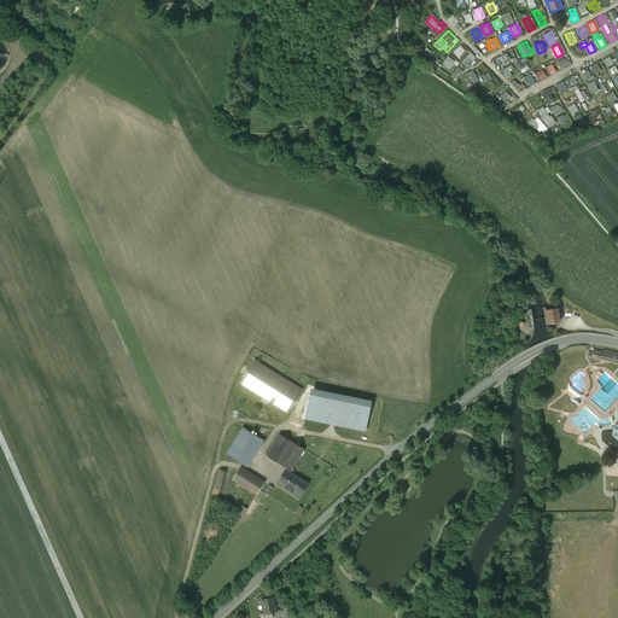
[(459,57),(467,51),(461,45),(454,51),(459,57)]
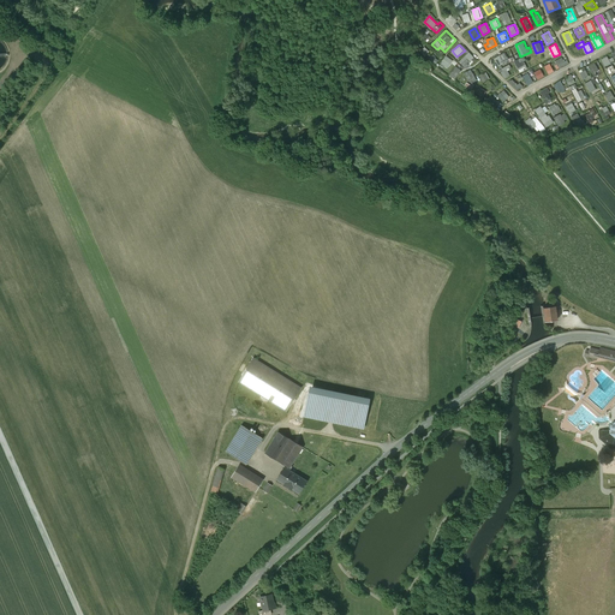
[(460,61),(466,67),(472,63),(473,64),(477,59),(470,52),(460,61)]
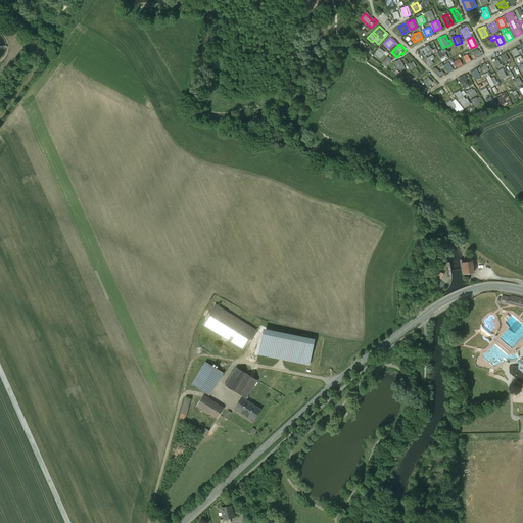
[(424,56),(433,52),(430,45),(421,49),(424,56)]
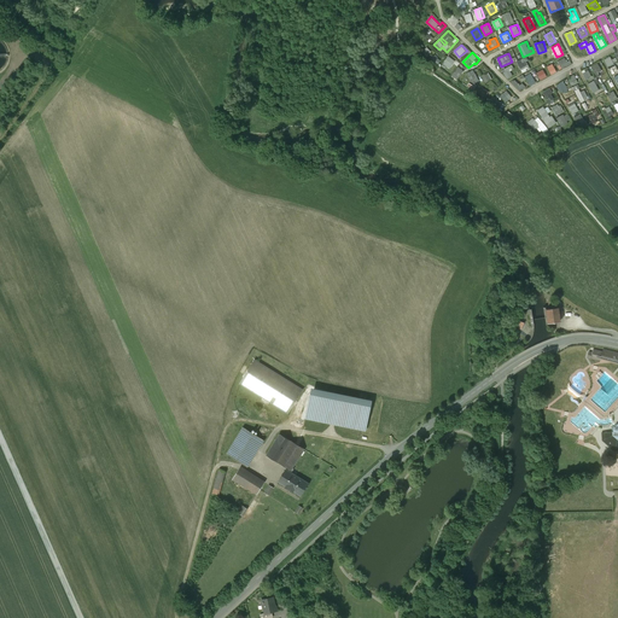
[(436,54),(432,59),(438,64),(442,60),(436,54)]
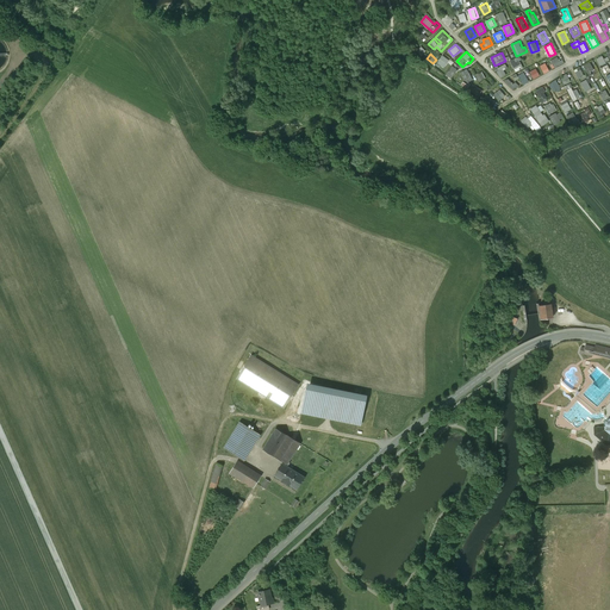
[(444,68),(450,61),(443,55),(437,62),(444,68)]
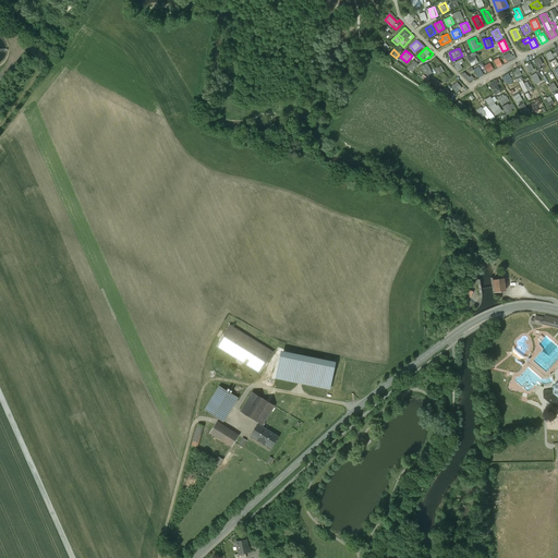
[(475,55),(477,53),(476,51),(468,55),(472,65),(478,62),(475,55)]
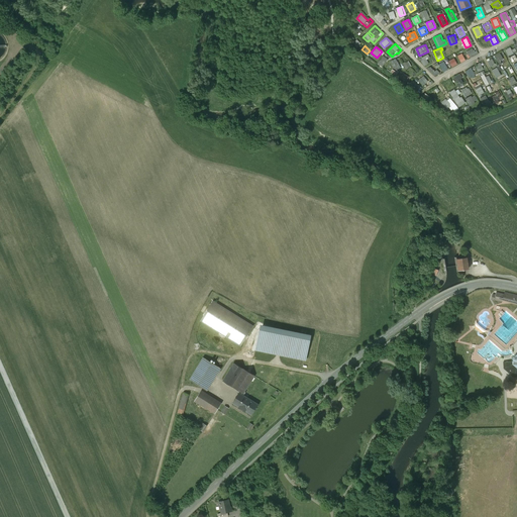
[(506,49),(509,56),(514,54),(511,47),(506,49)]
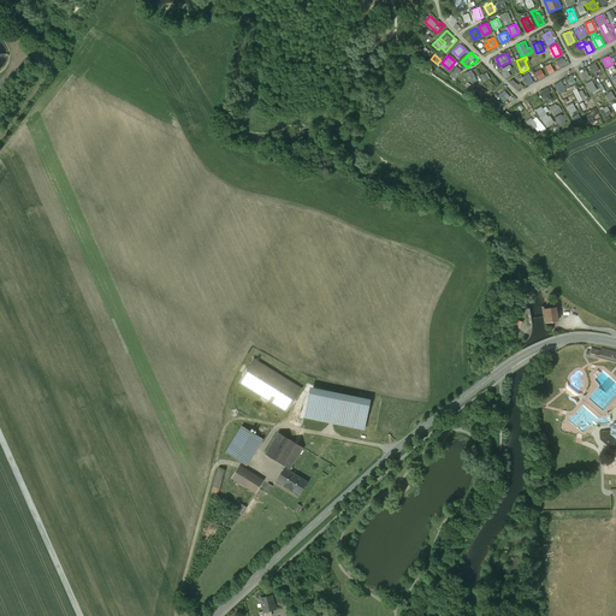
[(564,58),(557,60),(560,67),(570,64),(569,60),(566,61),(564,58)]
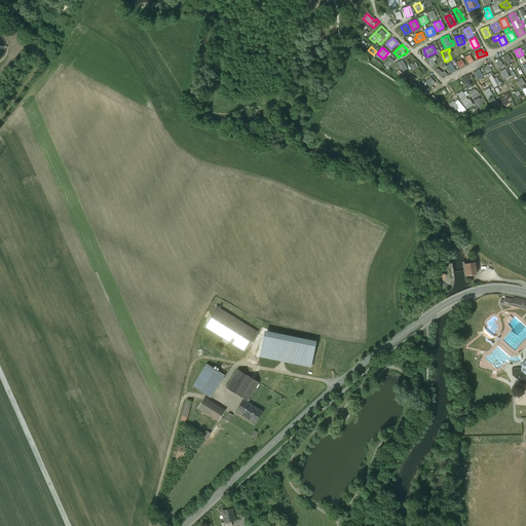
[(466,57),(470,64),(475,61),(471,53),(466,57)]
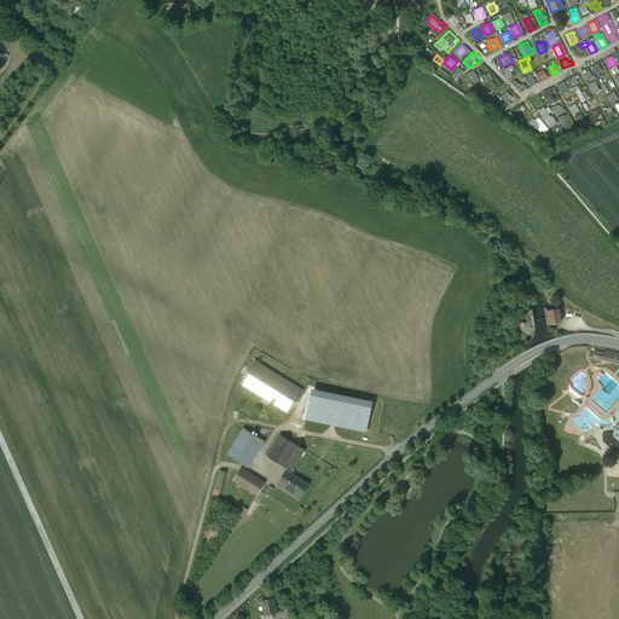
[(514,65),(504,69),(508,79),(514,76),(512,70),(516,69),(514,65)]
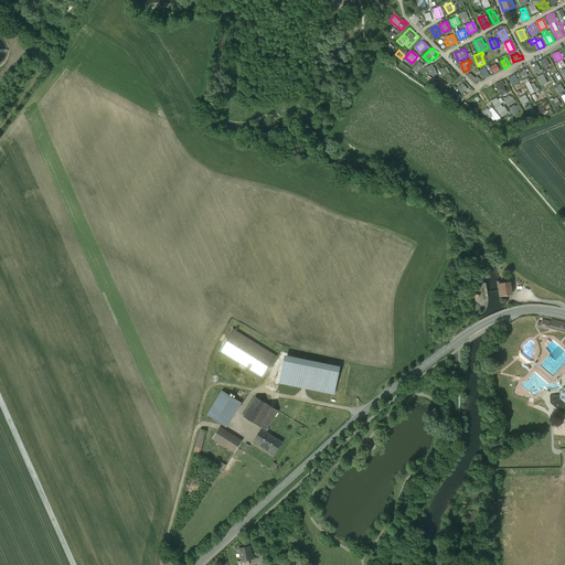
[(414,68),(418,73),(425,64),(419,61),(414,68)]
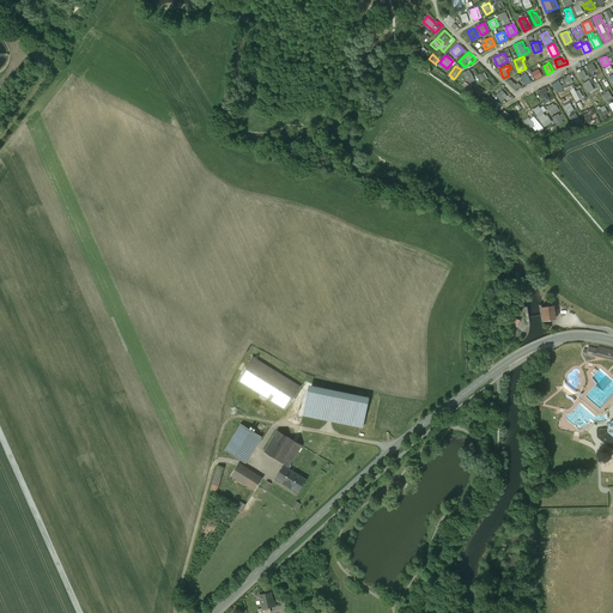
[(463,72),(467,80),(471,79),(472,82),(475,80),(471,68),(463,72)]
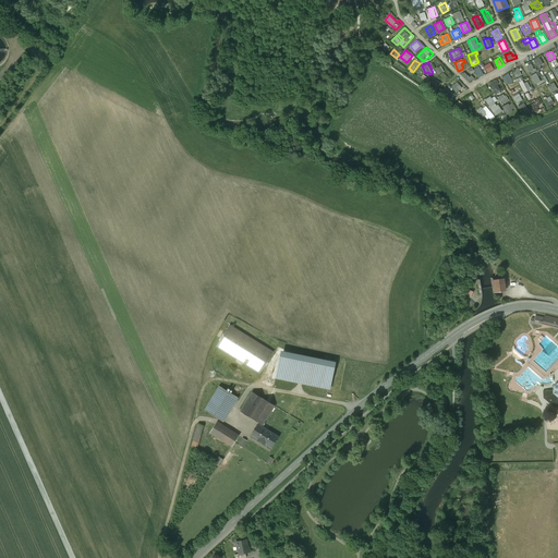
[(485,65),(488,72),(495,69),(490,62),(485,65)]
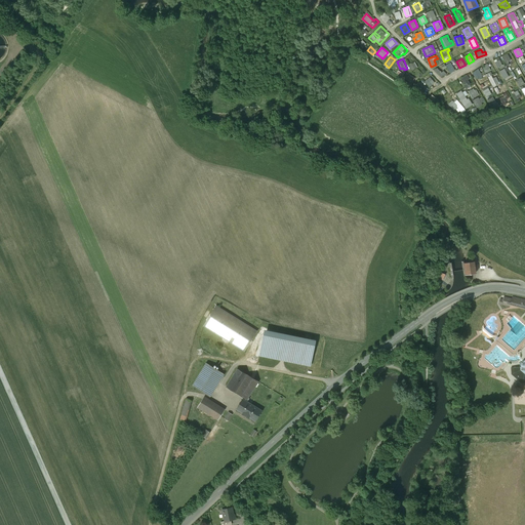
[(503,66),(500,58),(495,61),(498,68),(503,66)]
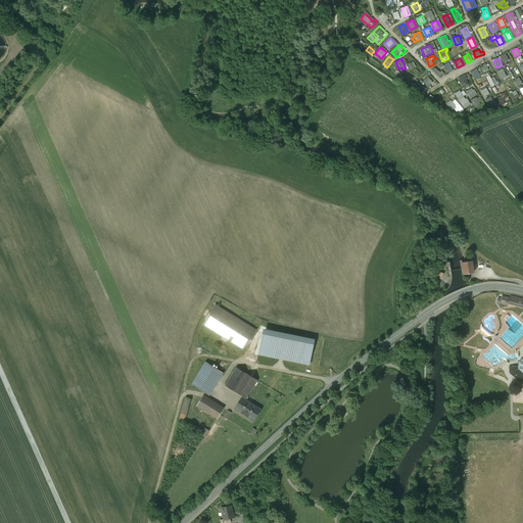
[(408,64),(412,70),(417,66),(414,61),(408,64)]
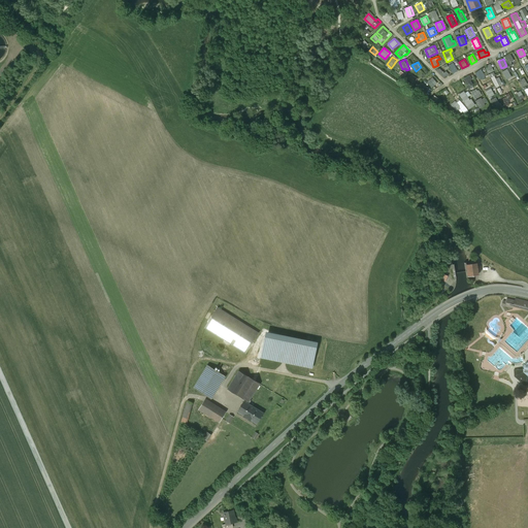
[(455,64),(450,66),(454,73),(459,70),(455,64)]
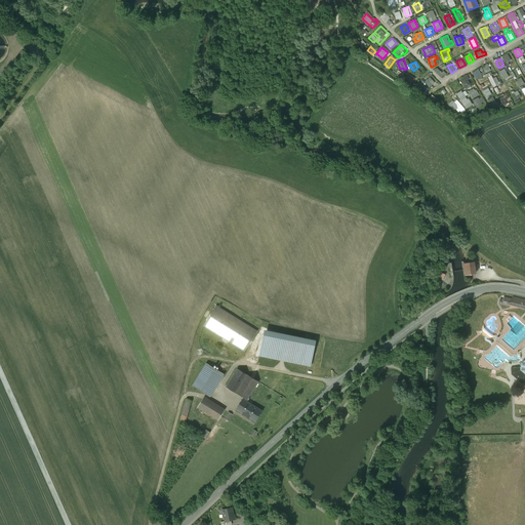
[(515,76),(519,73),(515,65),(510,68),(515,76)]
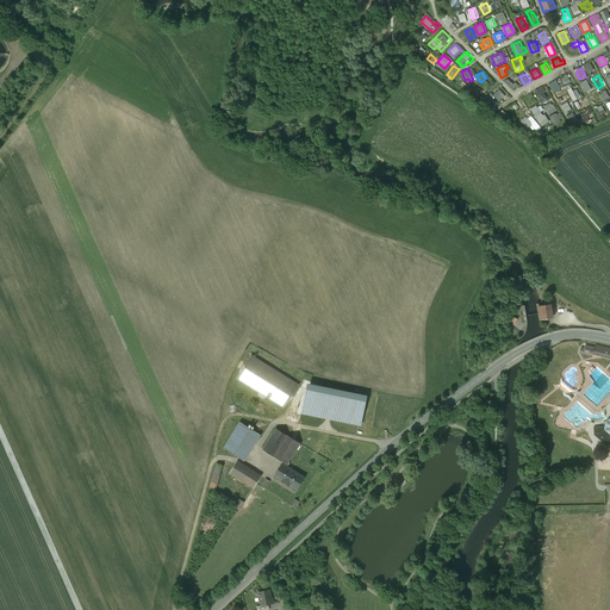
[(509,79),(505,81),(514,89),(520,85),(516,81),(514,83),(509,79)]
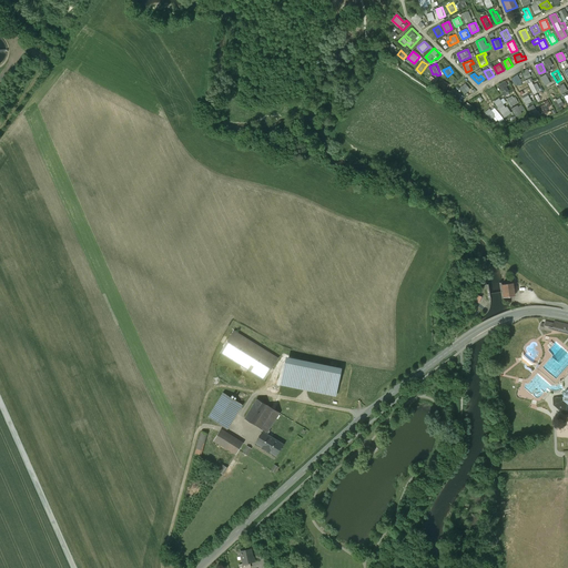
[(546,73),(541,77),(546,85),(551,82),(546,73)]
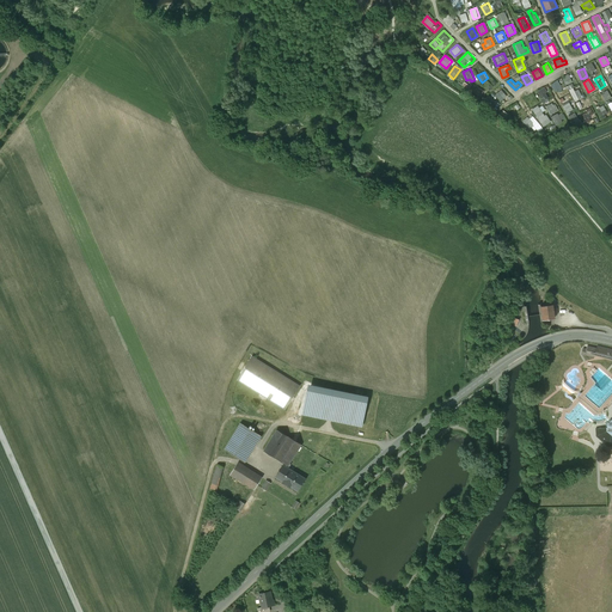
[(560,80),(552,83),(555,91),(562,89),(560,80)]
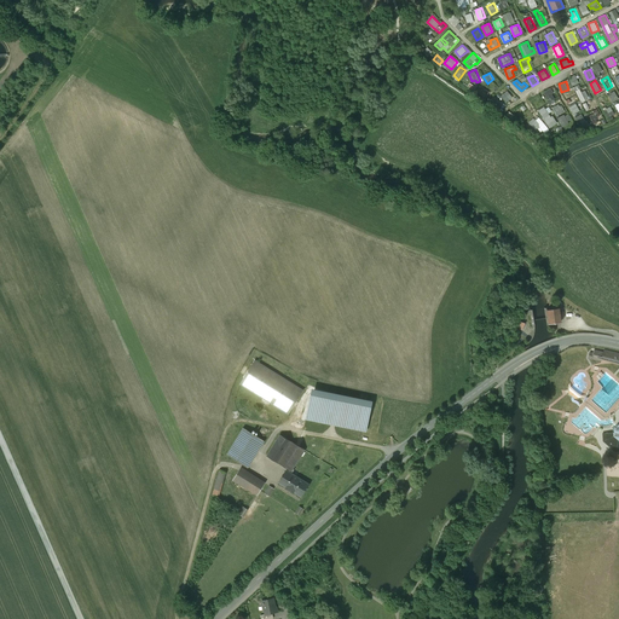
[(582,103),(586,100),(585,97),(588,96),(584,90),(583,91),(579,85),(574,87),(582,103)]
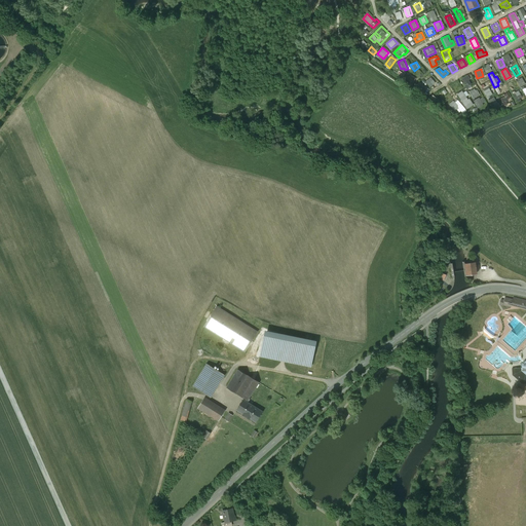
[(410,73),(407,78),(413,83),(417,77),(410,73)]
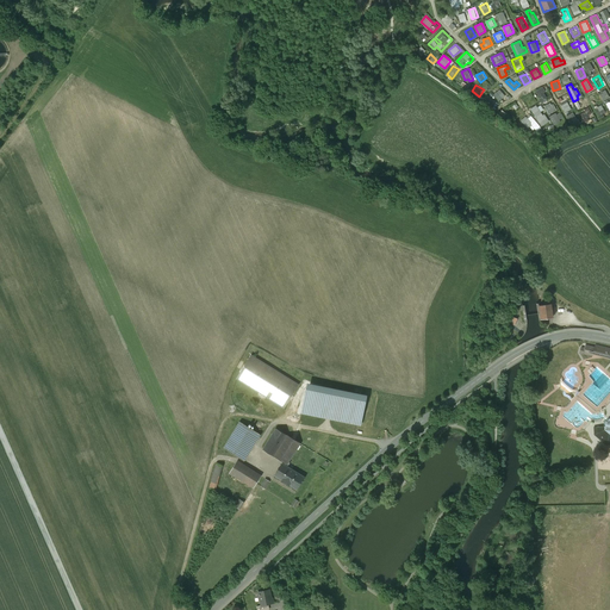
[(548,99),(543,87),(536,89),(542,101),(548,99)]
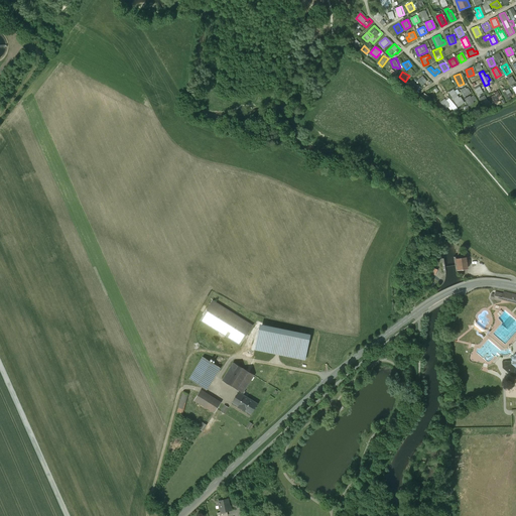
[(423,75),(418,80),(423,85),(428,81),(423,75)]
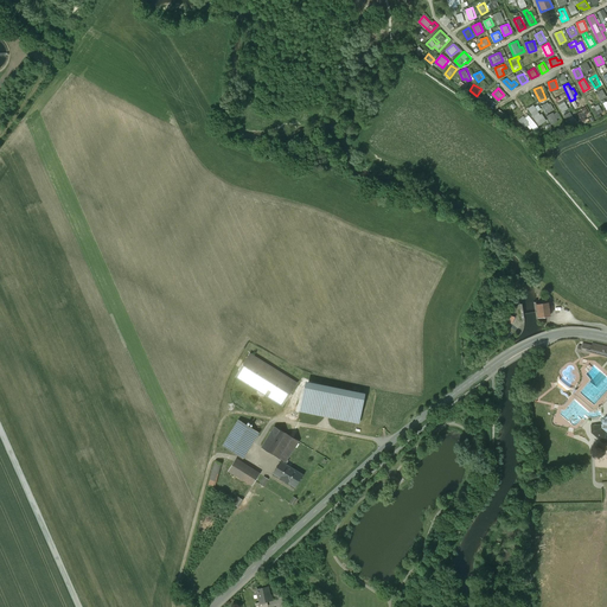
[(553,93),(556,101),(564,97),(562,89),(553,93)]
